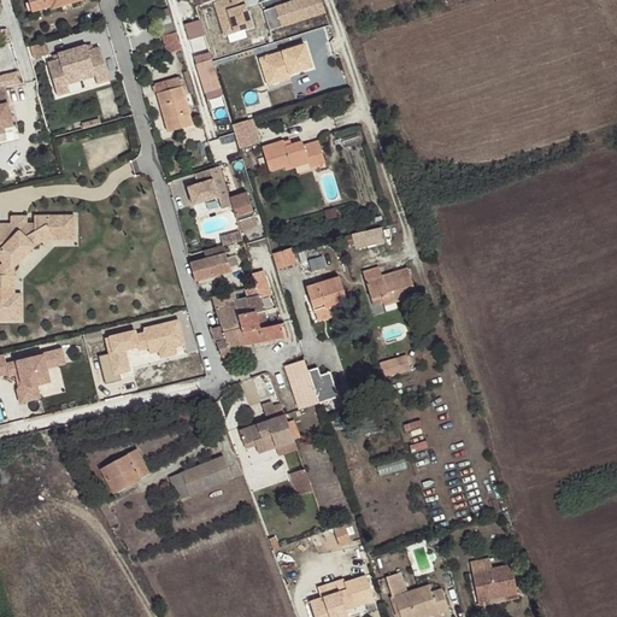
[(27,0),(31,13),(43,10),(42,6),(46,5),(45,0),(27,0)]
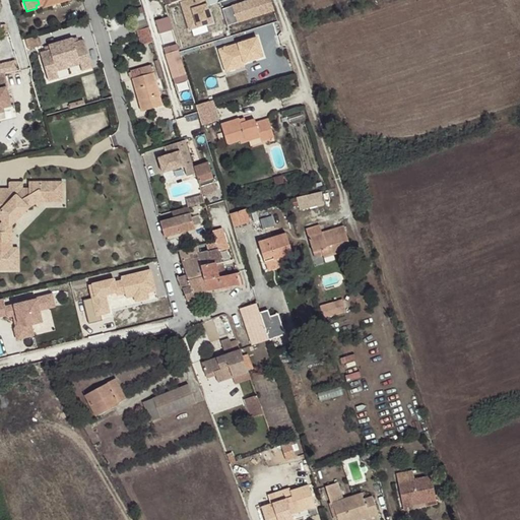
[(68,2),(67,0),(38,0),(39,4),(36,5),(37,8),(43,6),(44,8),(68,2)]
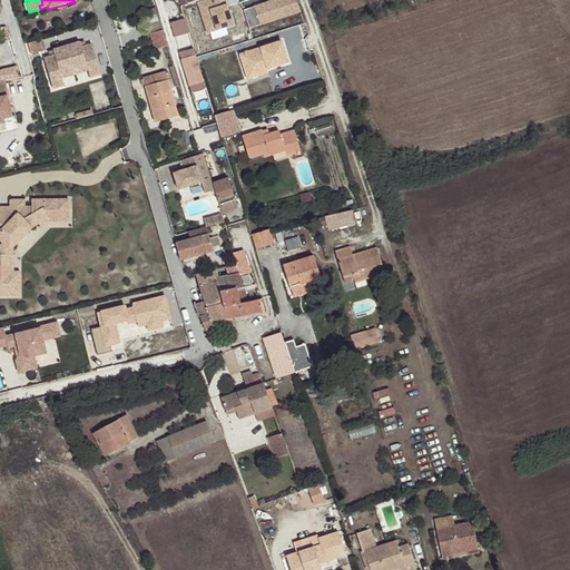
[(200,0),(198,1),(207,32),(234,25),(226,0),(200,0)]
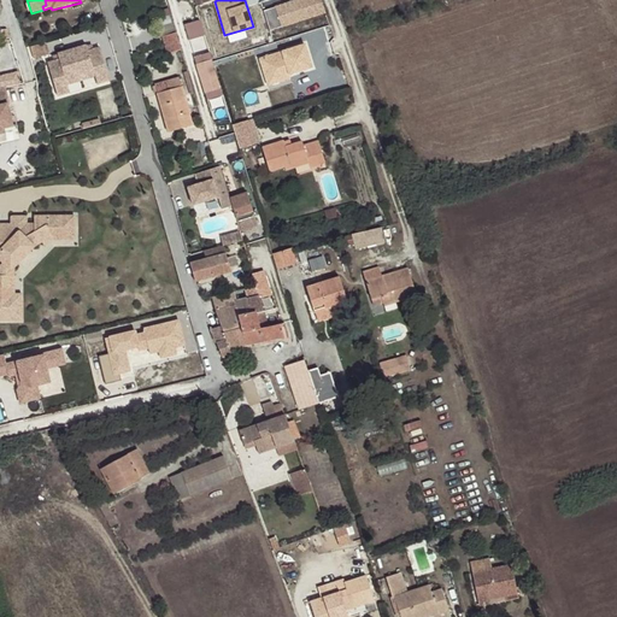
[(321,0),(301,0),(275,9),(281,28),(325,15),(321,0)]
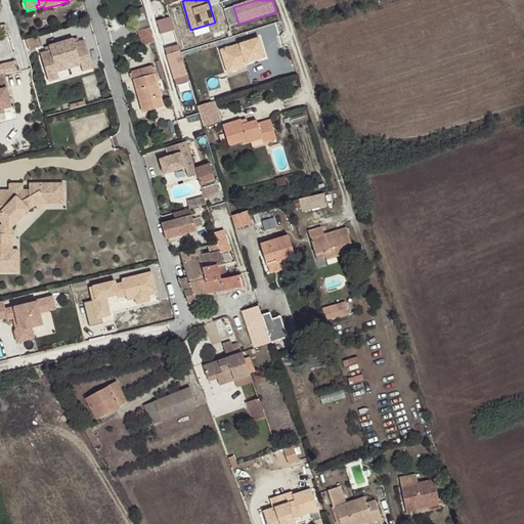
[(161,33),(174,31),(172,16),(158,19),(161,33)]
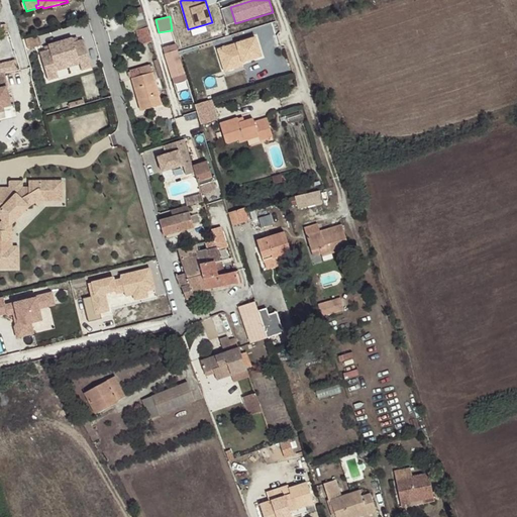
[(152,42),(145,20),(133,24),(135,31),(136,31),(141,45),(152,42)]
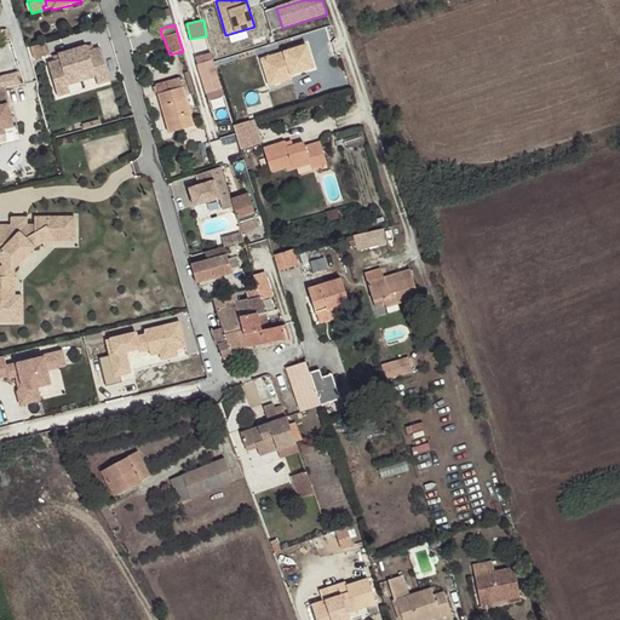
[(328,26),(305,34),(311,49),(333,41),(328,26)]
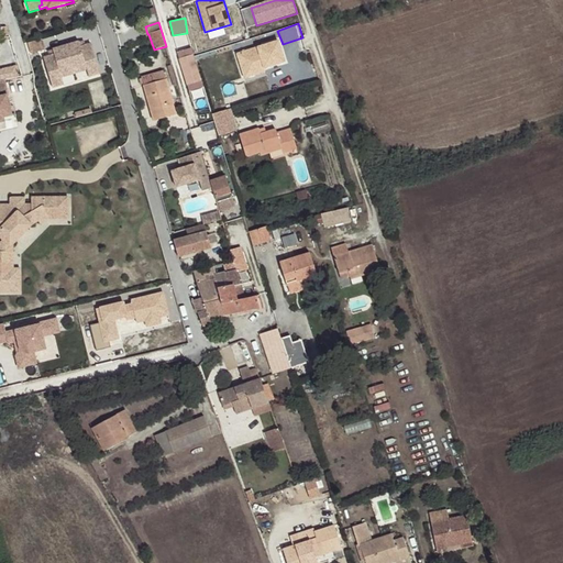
[(41,40),(28,44),(31,54),(44,50),(41,40)]
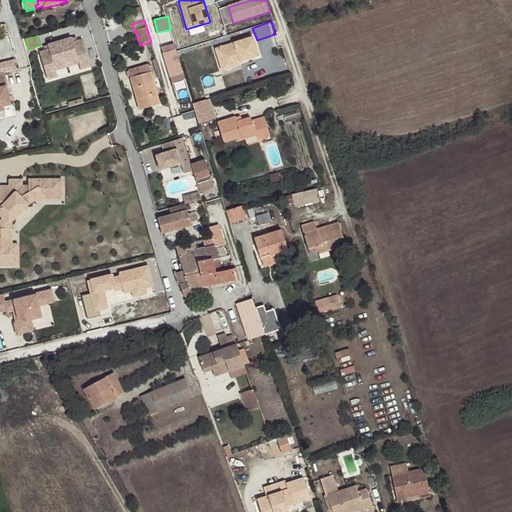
[(253,38),(216,49),(222,68),(259,57),(253,38)]
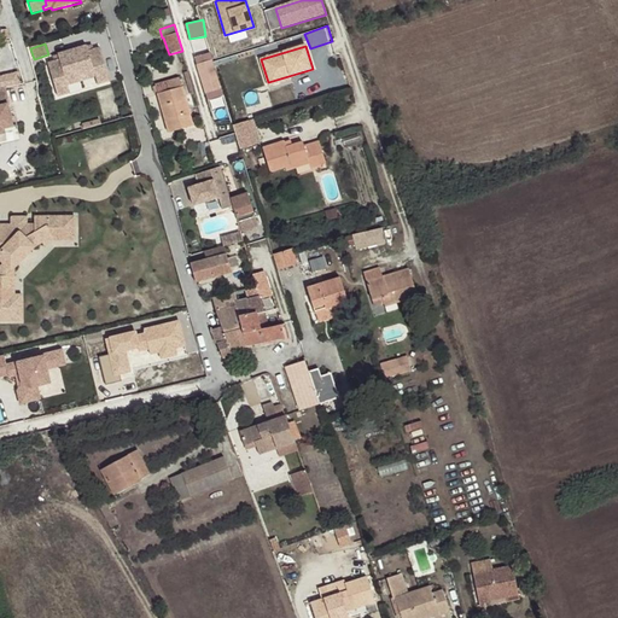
[(47,64),(57,97),(69,93),(66,86),(65,82),(80,79),(93,74),(94,77),(97,85),(109,81),(99,48),(92,51),(88,52),(86,47),(71,51),(57,56),(58,56),(59,62),(54,62),(47,64)]
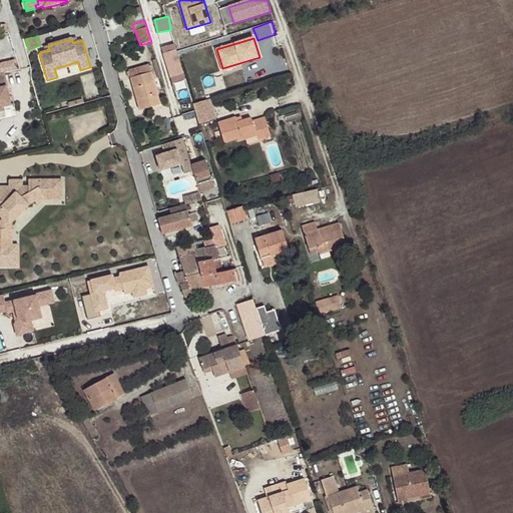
[(168,46),(161,48),(170,78),(184,74),(177,50),(170,52),(168,46)]
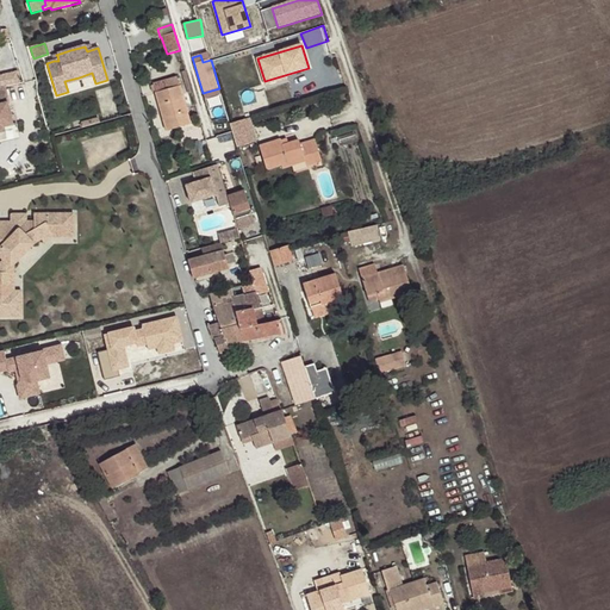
[(168,80),(182,128),(191,125),(178,78),(168,80)]
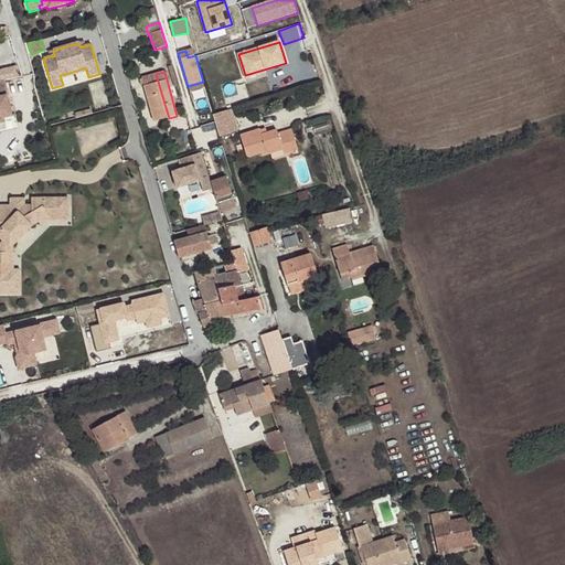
[(159,120),(169,118),(156,74),(142,78),(151,106),(156,105),(159,120)]
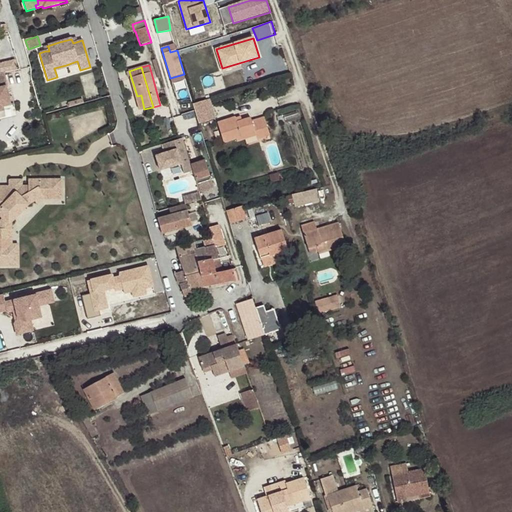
[(0,73),(0,110),(3,110),(2,107),(10,105),(6,86),(7,86),(3,73),(1,73),(0,73)]
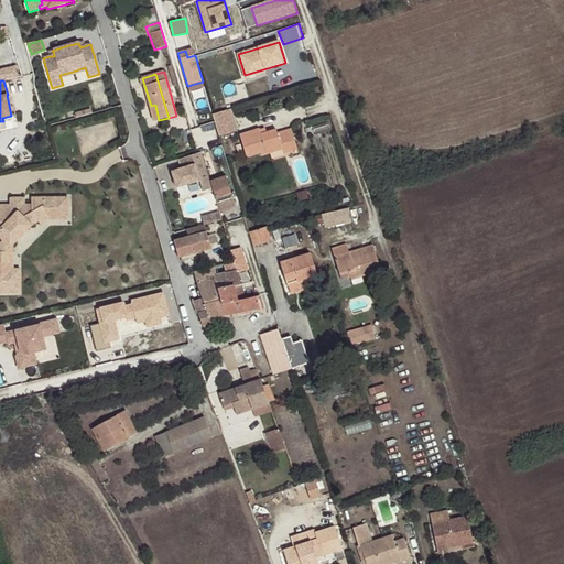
[(213,115),(219,138),(238,132),(230,109),(213,115)]
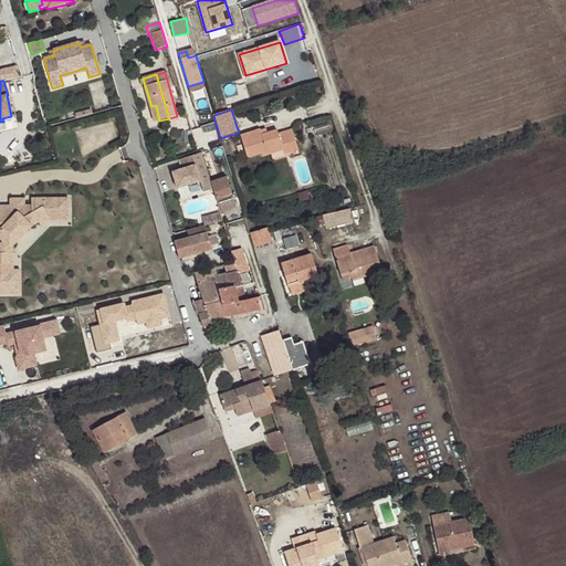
[(261,130),(242,136),(248,157),(261,153),(262,156),(271,153),(284,149),(285,154),(299,149),(293,130),(279,135),(278,130),(268,134),(262,135),(261,130)]
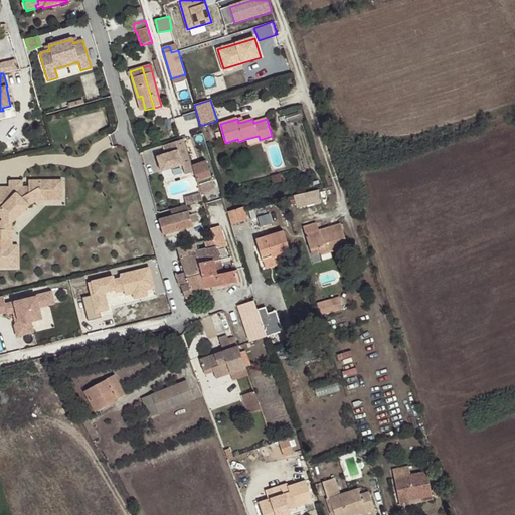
[(259,136),(246,139),(248,144),(260,141),(260,140),(259,136)]
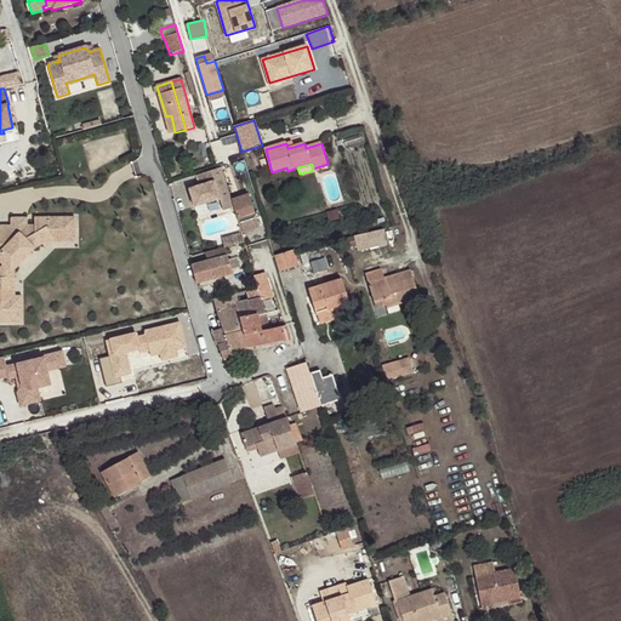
[(223,211),(234,208),(232,201),(222,167),(218,169),(199,175),(197,175),(200,186),(189,189),(194,206),(220,199),(223,211)]
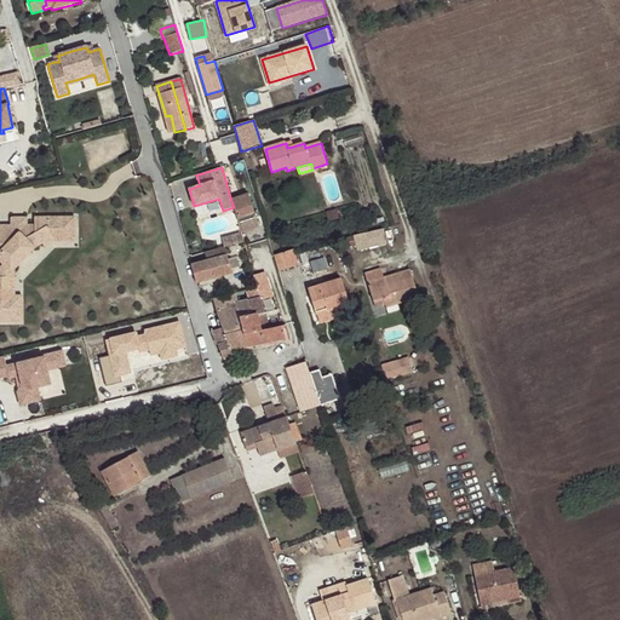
[(248,195),(231,201),(234,207),(235,213),(239,223),(256,218),(248,195)]
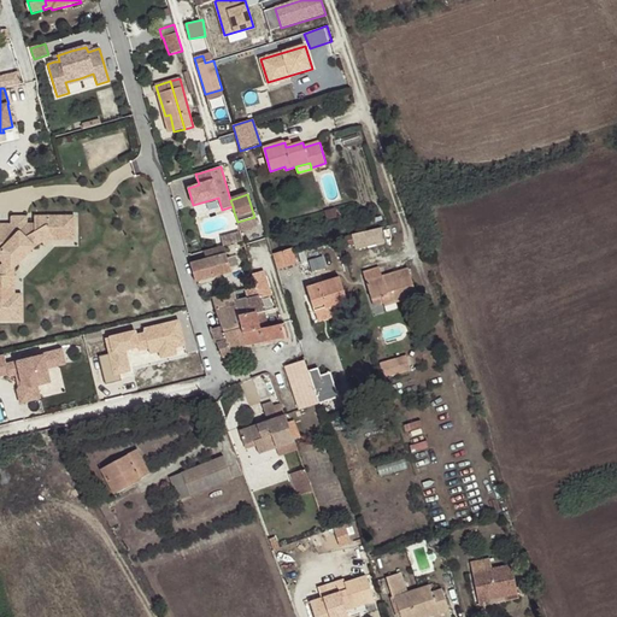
[(74,216),(46,217),(46,225),(52,236),(52,238),(52,239),(52,240),(75,239),(74,216)]
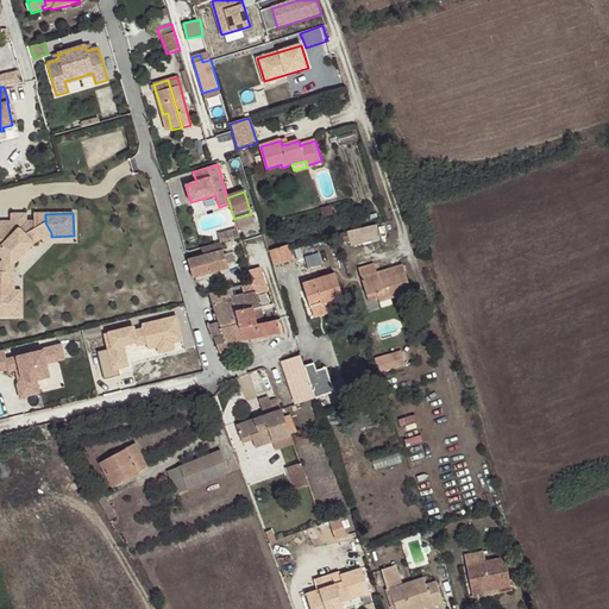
[(8,239),(0,239),(0,256),(4,259),(0,262),(0,315),(14,315),(13,292),(13,264),(33,244),(41,239),(43,243),(49,239),(50,239),(50,238),(51,238),(51,237),(51,236),(51,234),(51,233),(45,223),(45,214),(33,214),(33,221),(25,221),(18,228),(8,239)]
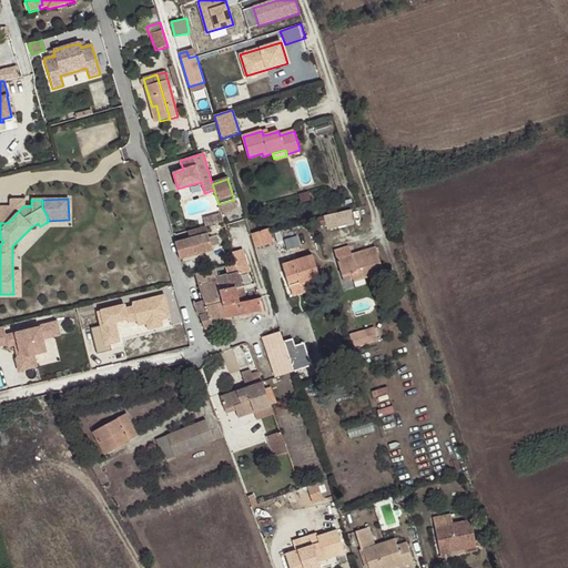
[(10,200),(10,206),(17,213),(23,206),(24,200),(10,200)]
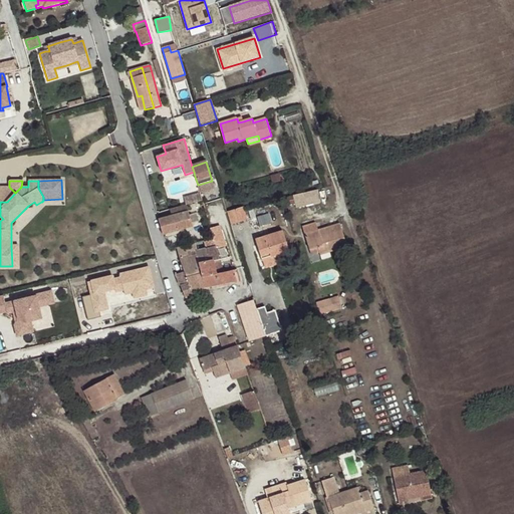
[(0,187),(0,202),(7,202),(15,193),(9,187),(0,187)]
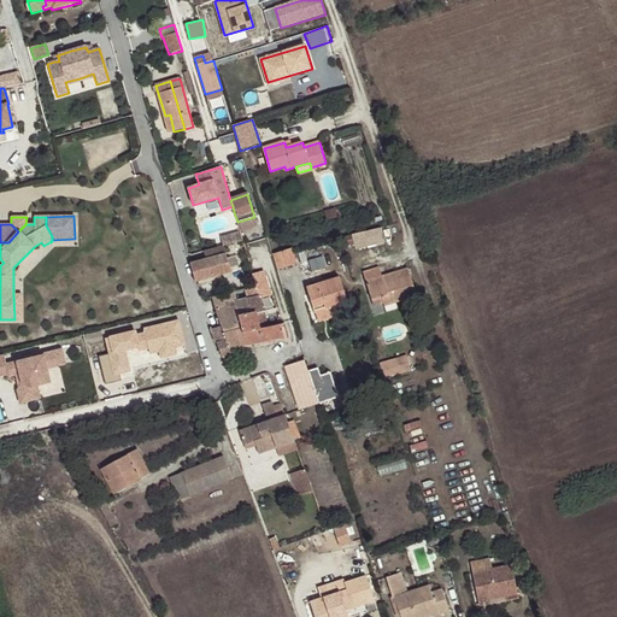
[(352,234),(356,250),(387,242),(383,227),(352,234)]
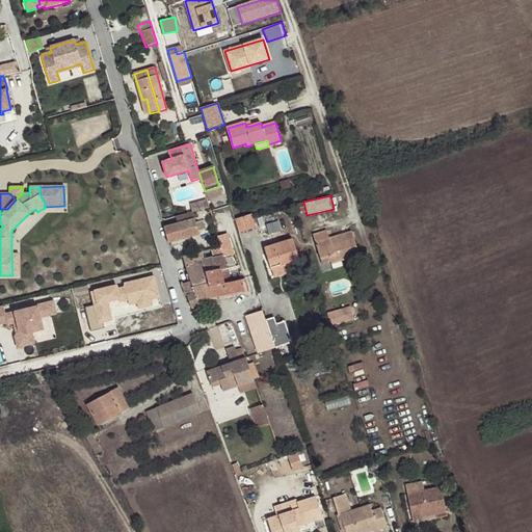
[(164,228),(168,242),(198,234),(193,212),(176,216),(178,224),(164,228)]
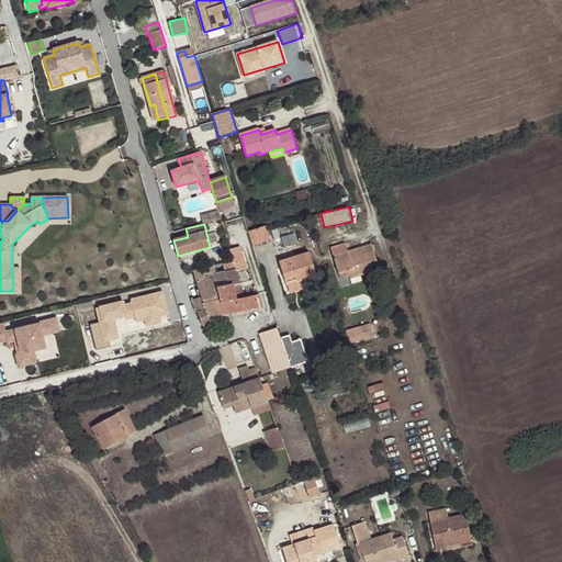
[(235,225),(224,227),(227,238),(234,237),(233,234),(237,233),(235,225)]
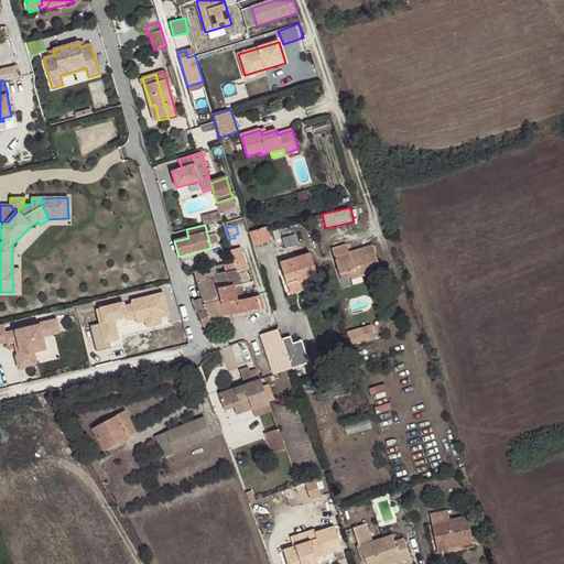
[(268,227),(248,232),(253,247),(272,241),(268,227)]
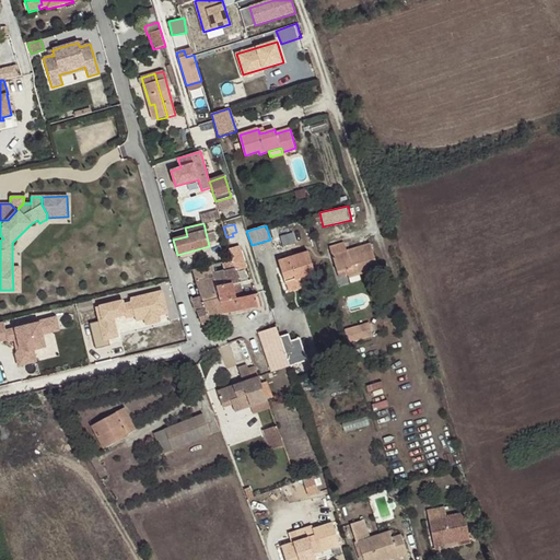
[(371,244),(333,257),(336,268),(345,265),(348,276),(349,278),(378,268),(371,244)]
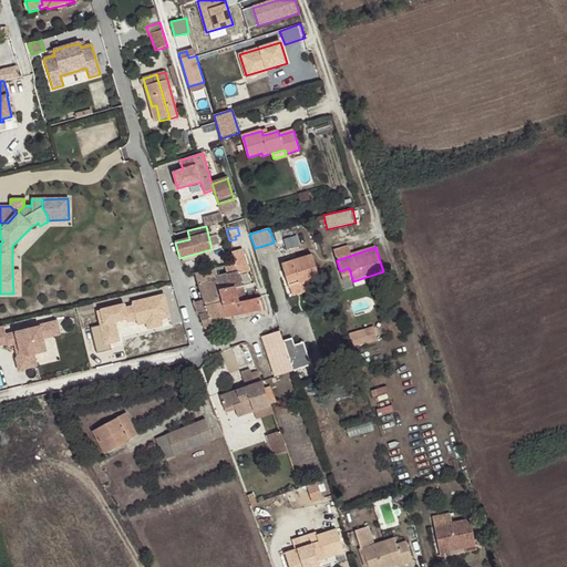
[(243,249),(239,249),(244,261),(236,264),(228,266),(233,282),(229,284),(232,288),(243,286),(239,275),(249,271),(243,249)]
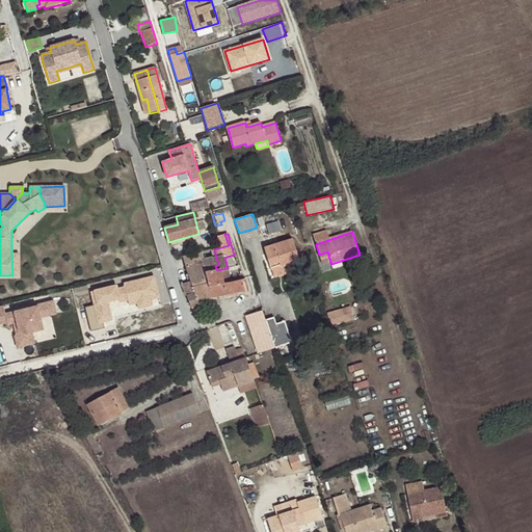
[(224,234),(218,236),(221,247),(229,245),(224,234)]
